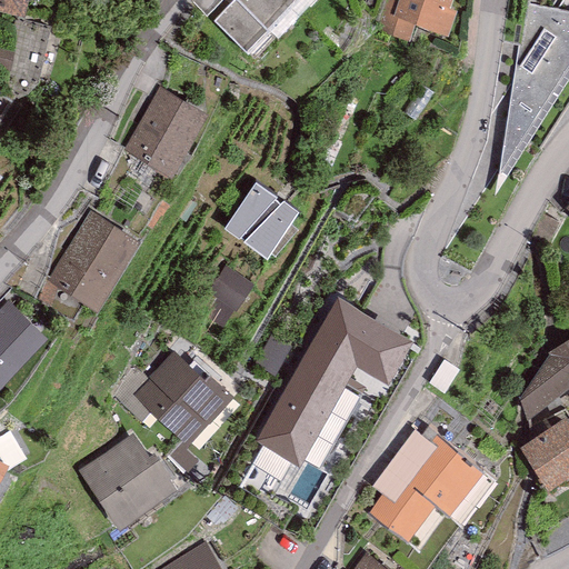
[(27,0),(0,0),(0,10),(23,16),(27,0)]
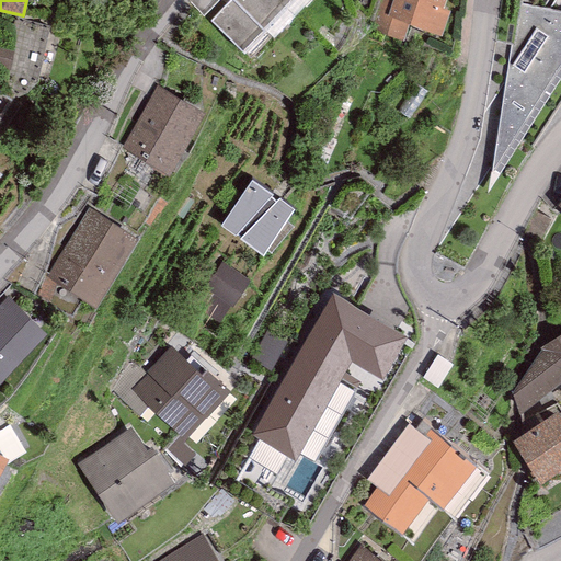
[(229,0),(210,21),(252,59),(307,0),(229,0)]
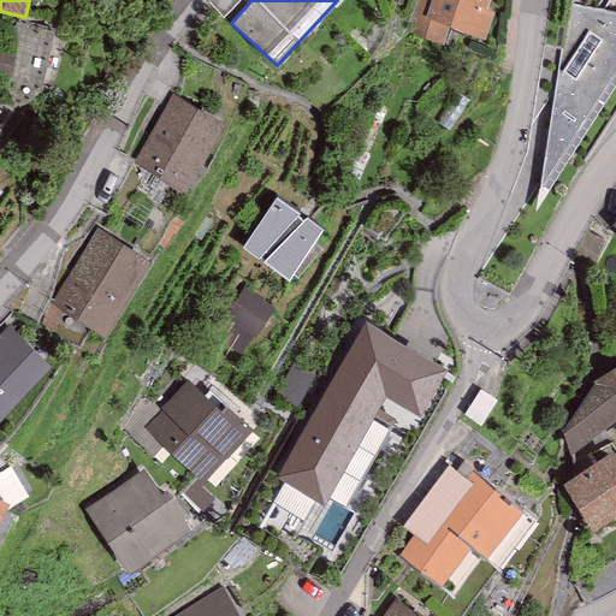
[(419,0),(408,34),(443,45),(448,28),(484,40),(493,10),(489,7),(491,0),(419,0)]
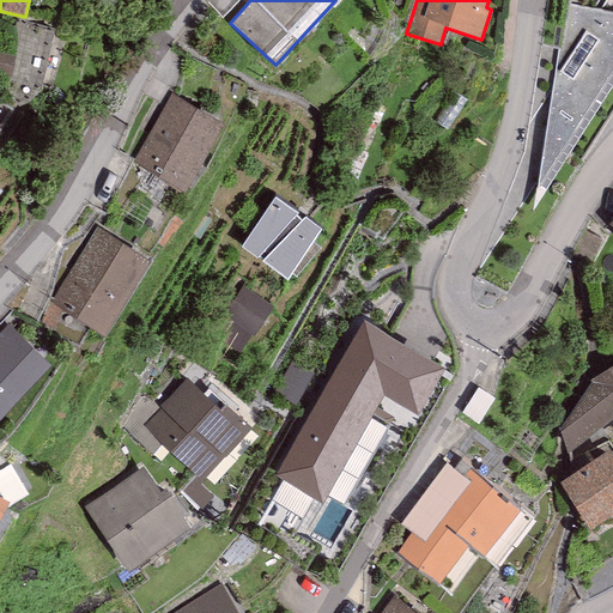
[(612,84),(612,12),(569,5),(562,48),(557,47),(533,210),(612,84)]
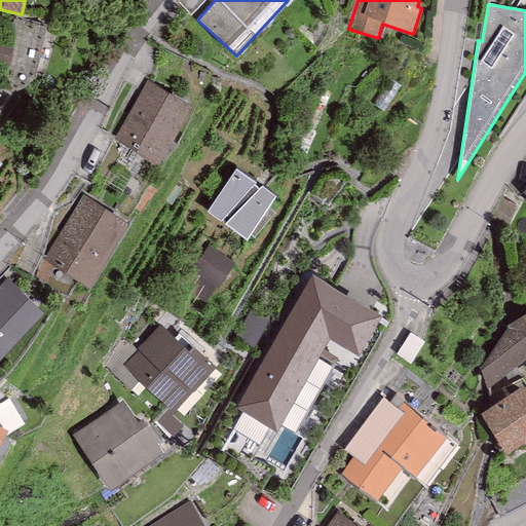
[(0,38),(0,60),(13,63),(17,41),(0,38)]
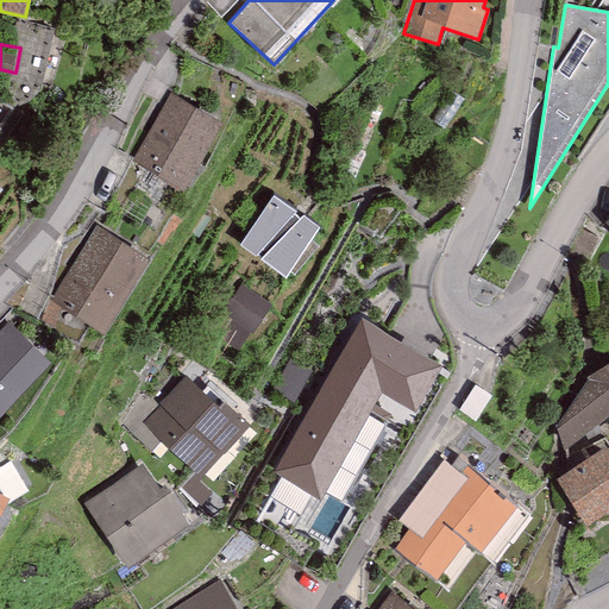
[(170,93),(131,162),(182,192),(223,123),(170,93)]
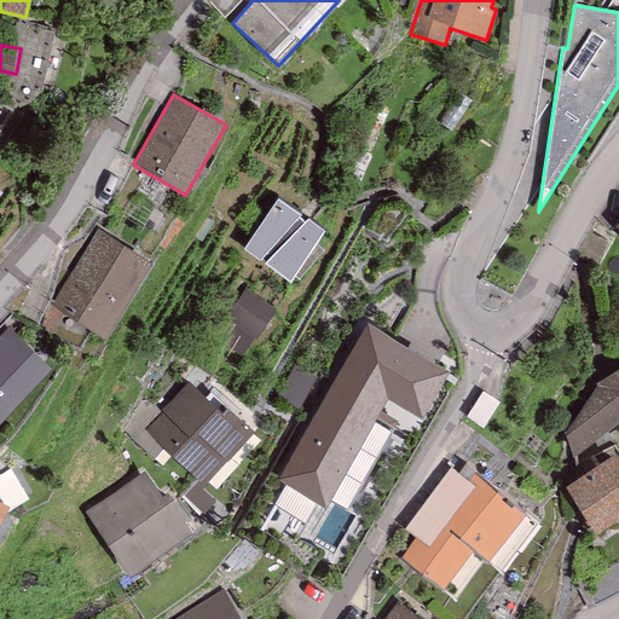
[(324,230),(278,198),(243,249),(289,281),(324,230)]
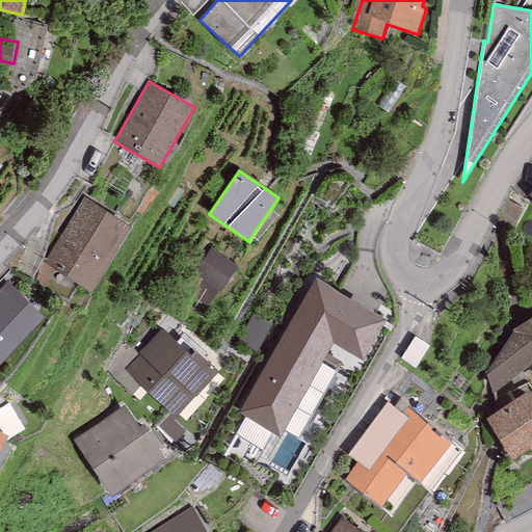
[(84,197),(44,263),(90,292),(131,227),(84,197)]
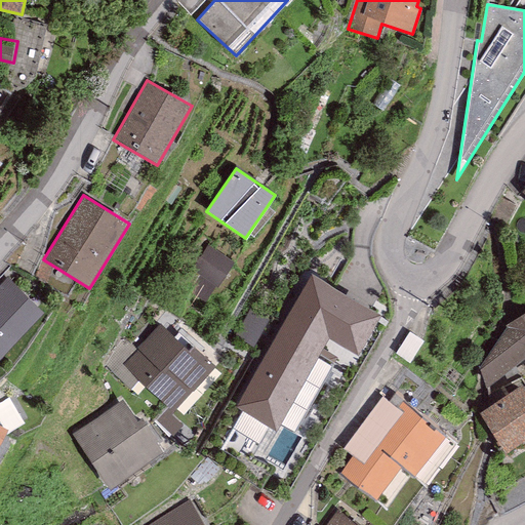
[(206,245),(190,272),(217,288),(234,263),(206,245)]
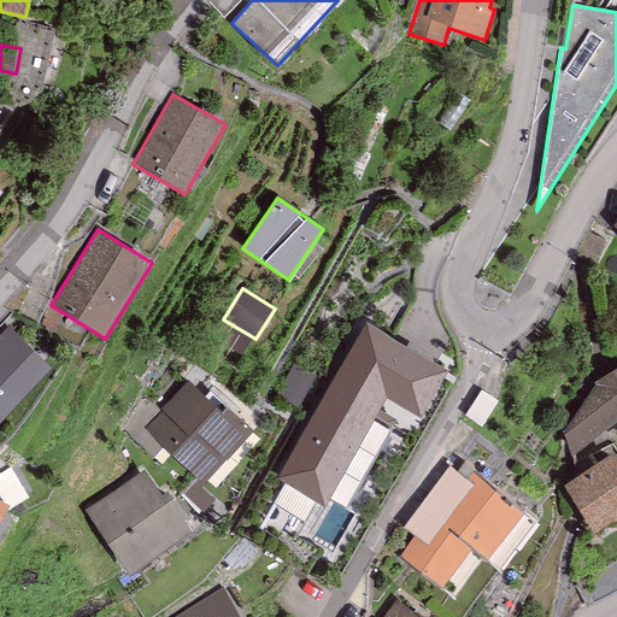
[(324,504),(386,397),(421,416),(447,369),(366,322),(277,477),(324,504)]
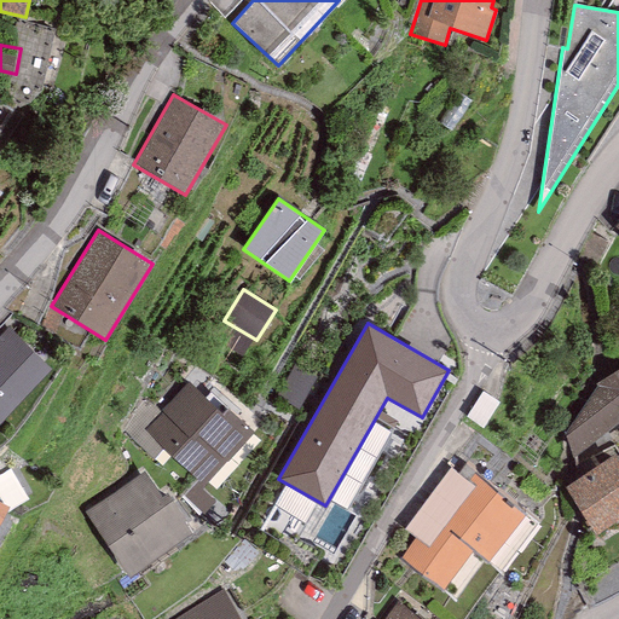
[(0,336),(0,421),(51,369),(9,328),(0,336)]
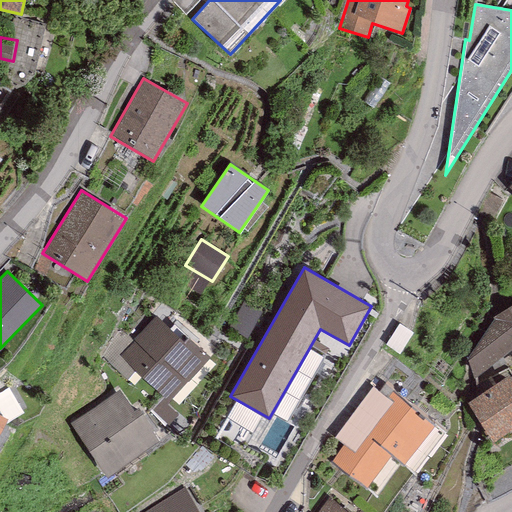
[(511,304),(492,317),(494,318),(467,359),(474,378),(511,349),(511,304)]
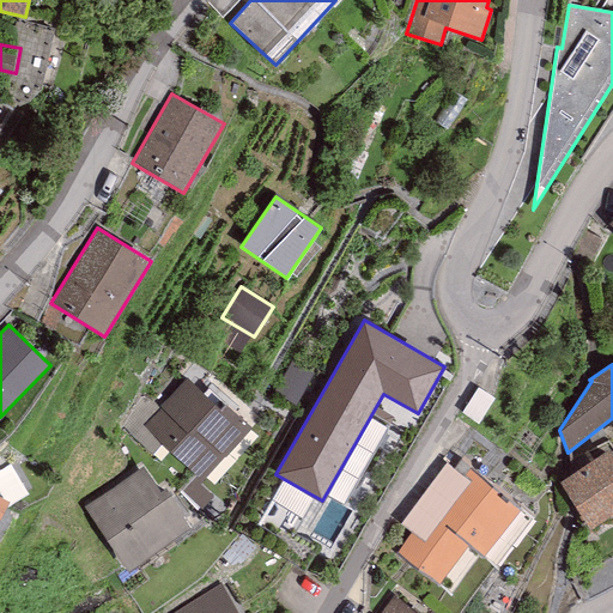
[(226,404),(220,410),(187,378),(144,425),(204,480),(252,428),(226,404)]
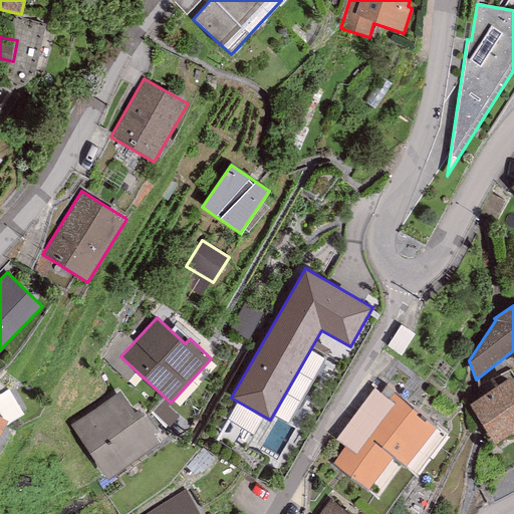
[(513,382),(511,377),(469,404),(495,444),(513,431),(513,382)]
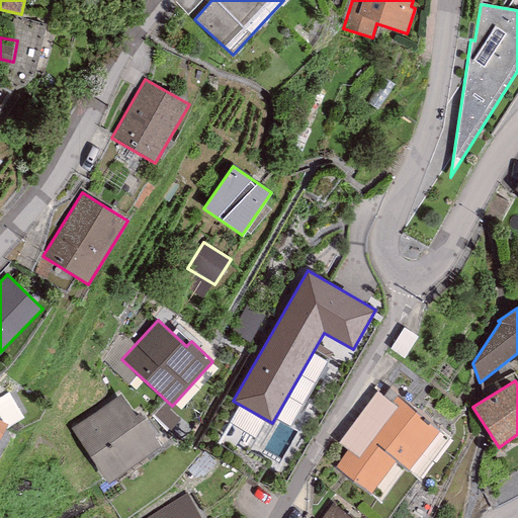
[(441,428),(389,387),(383,396),(377,391),(338,443),(347,451),(336,466),(371,495),(397,461),(409,470),(441,428)]
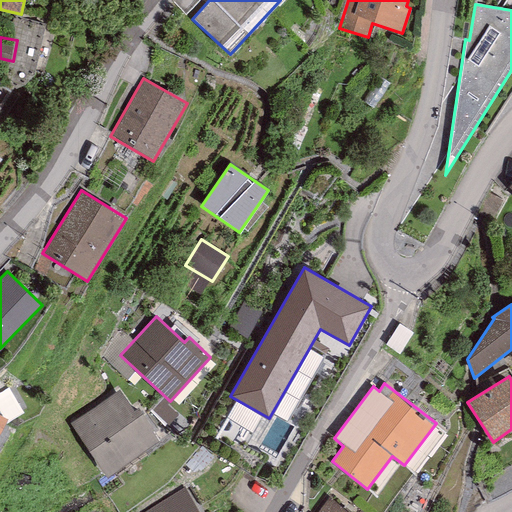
[(137,408),(134,410),(120,389),(69,424),(106,478),(160,441),(137,408)]
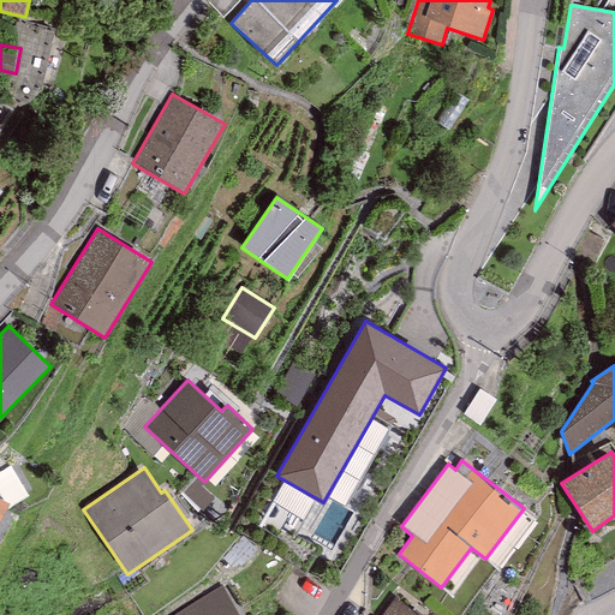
[(171,614),(238,614),(220,585),(171,614)]
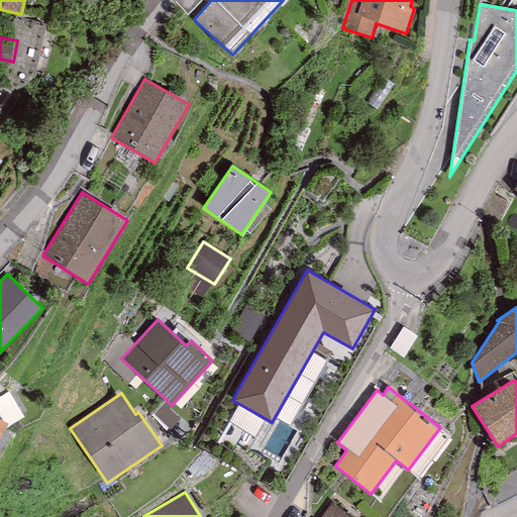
[(351,516),(331,502),(319,516),(351,516)]
